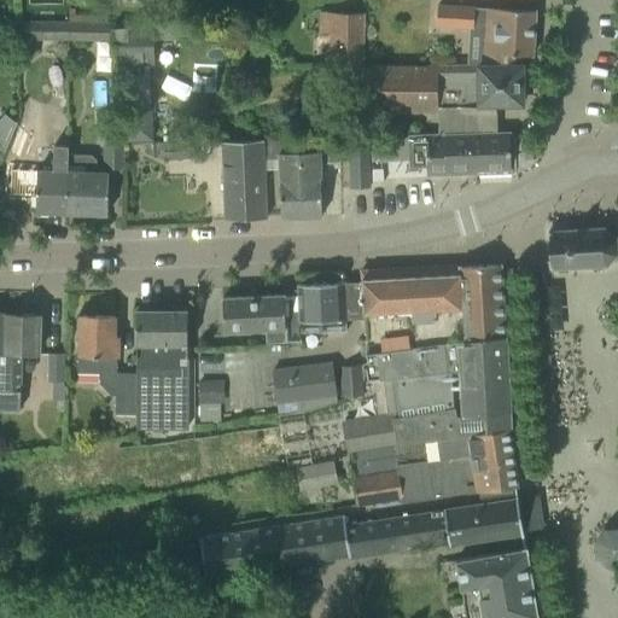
[(481,7),(477,65),(520,65),(520,54),(522,54),(532,56),(535,11),(511,10),(481,7)]
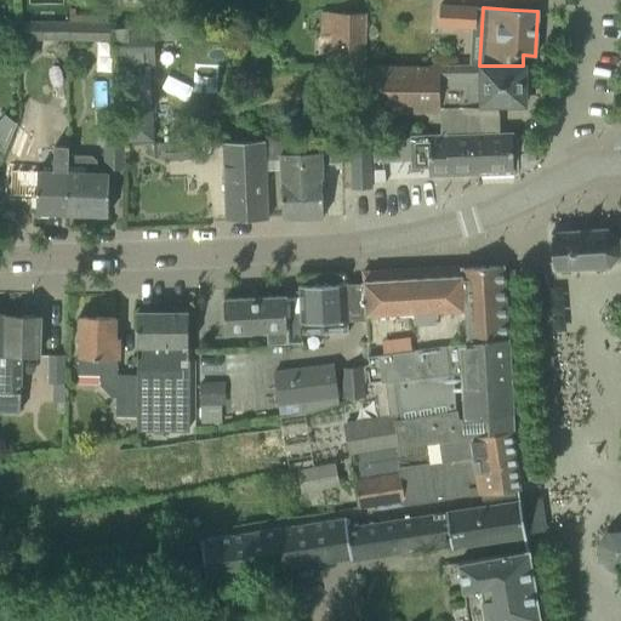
[(331,66),(364,66),(364,15),(332,15),(320,15),(320,33),(332,33),(331,66)]
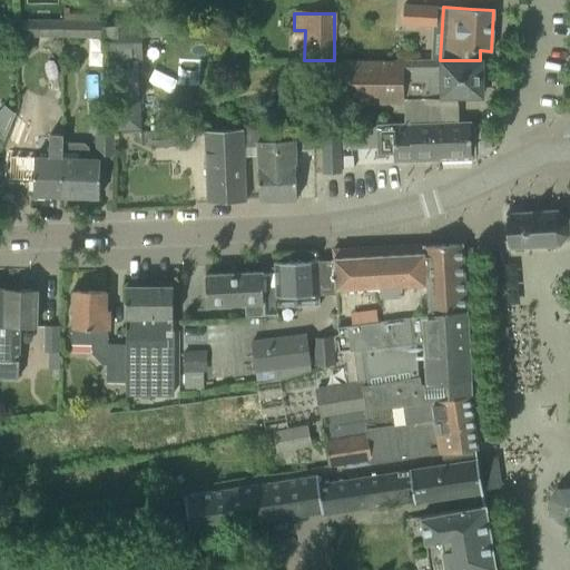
[(27,36),(64,37),(64,19),(16,19),(16,21),(16,37),(27,36)]
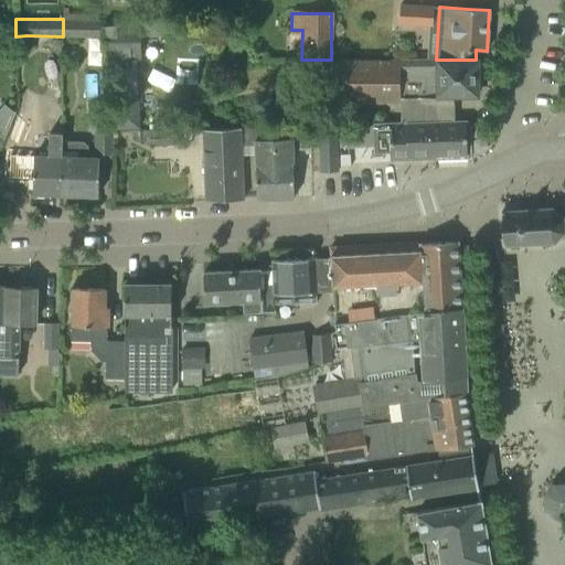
[(102,20),(63,19),(63,36),(102,38),(102,20)]
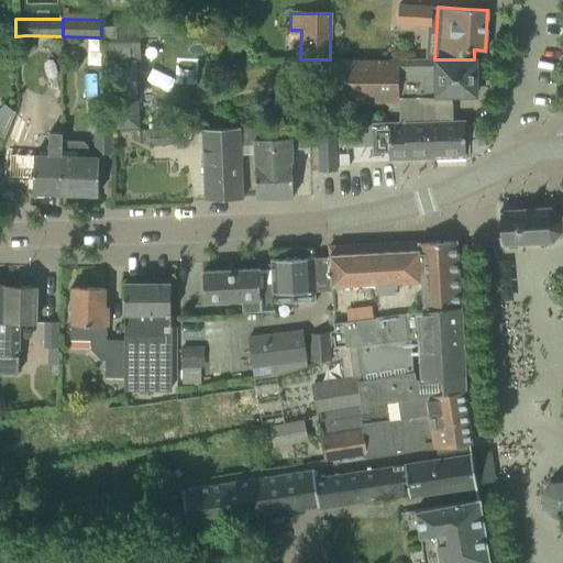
[(103,21),(105,58),(134,57),(133,22),(103,21)]
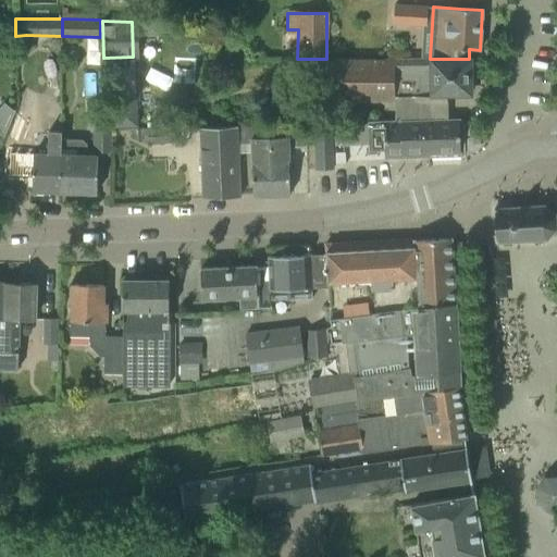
[(469,59),(430,59),(327,60),(325,101),(447,101),(447,95),(467,95),(467,79),(470,79),(470,59),(469,59)]
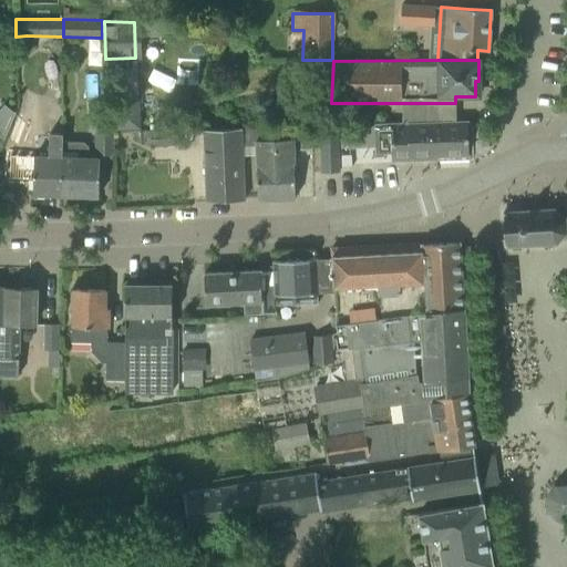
[(138,98),(113,99),(115,131),(140,130),(138,98)]
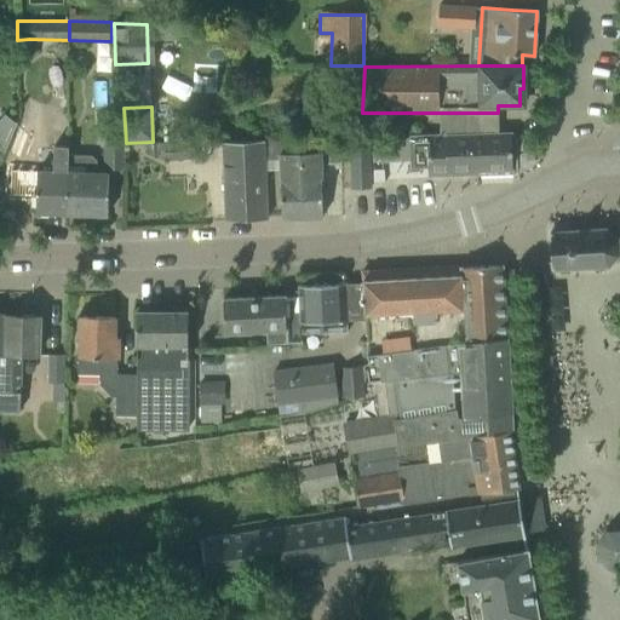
[(26,143),(44,144),(44,115),(26,115),(26,143)]
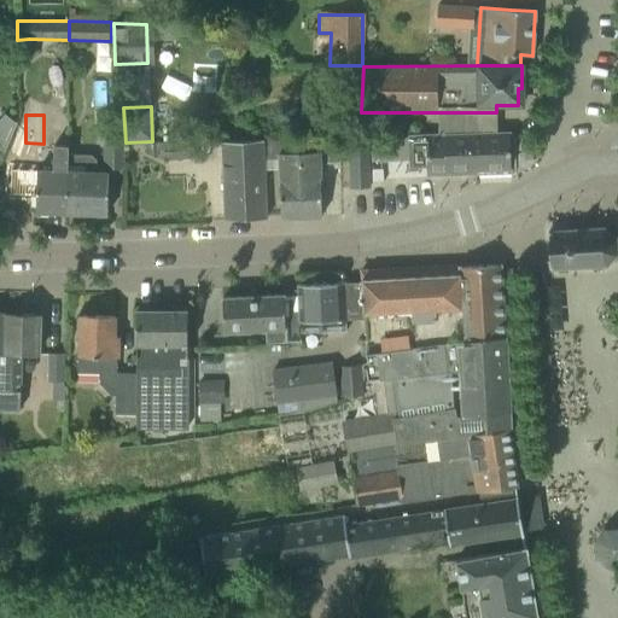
[(105,168),(122,168),(122,145),(123,128),(106,127),(105,168)]
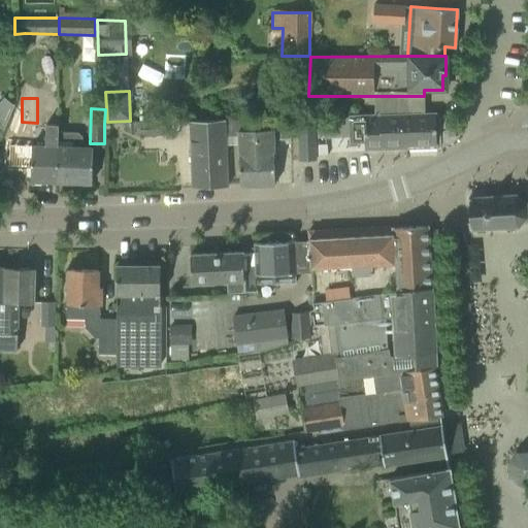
[(435,113),(399,114),(400,147),(406,147),(406,145),(436,144),(435,113)]
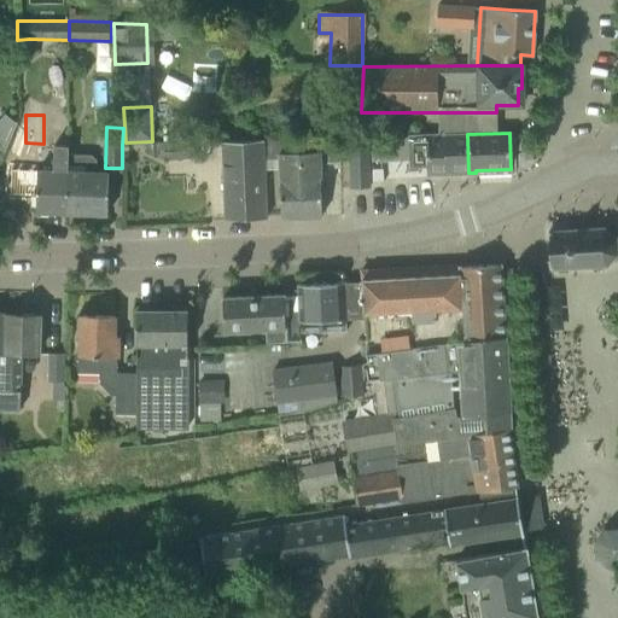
[(468,173),(467,134),(425,135),(425,136),(379,138),(380,159),(410,158),(410,167),(426,165),(426,174),(443,174),(468,173)]
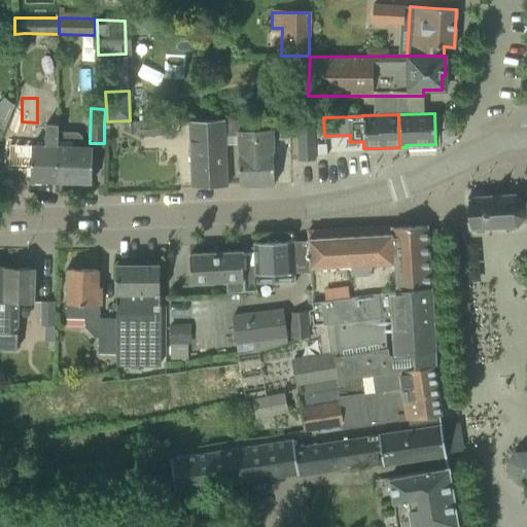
[(223,118),(223,119),(224,136),(238,136),(239,165),(240,185),(256,184),(274,184),(273,164),(272,140),(291,139),(290,116),(251,117),(223,118)]
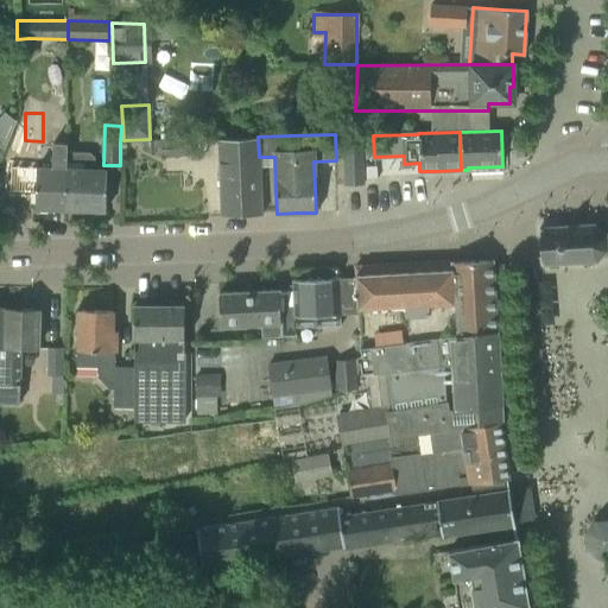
[(261,215),(259,157),(258,138),(219,139),(221,216),(261,215)]
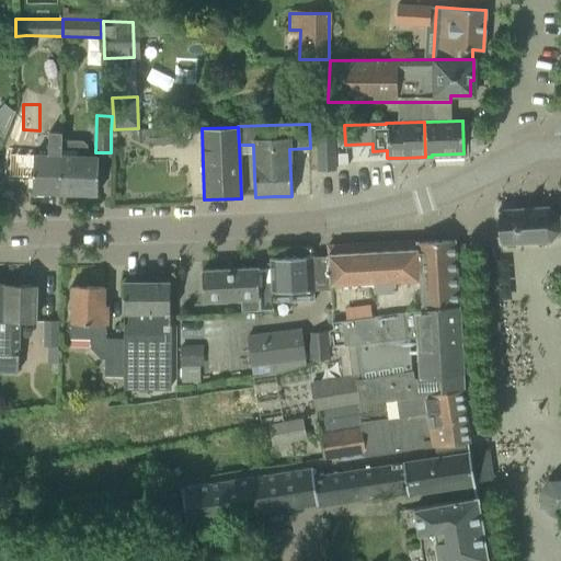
[(149,133),(149,134),(150,144),(172,142),(171,130),(149,133)]
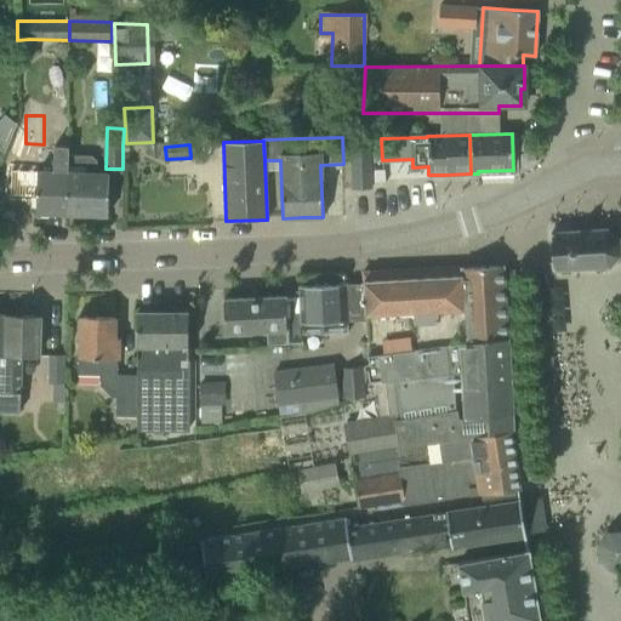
[(351,146),(352,188),(371,188),(370,144),(351,146)]
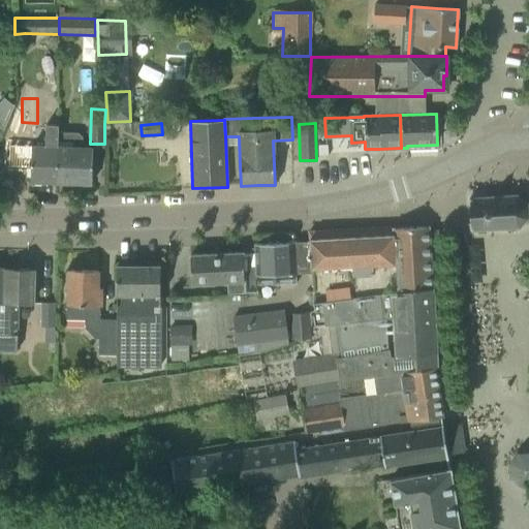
[(30,181),(56,182),(57,146),(58,131),(58,124),(45,124),(45,146),(32,145),(31,160),(30,181)]
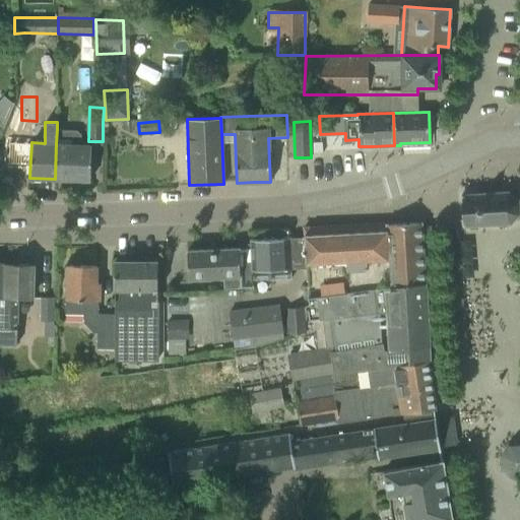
[(56,143),(55,179),(60,179),(90,180),(90,159),(91,145),(80,144),(81,134),(77,130),(57,129),(56,143)]
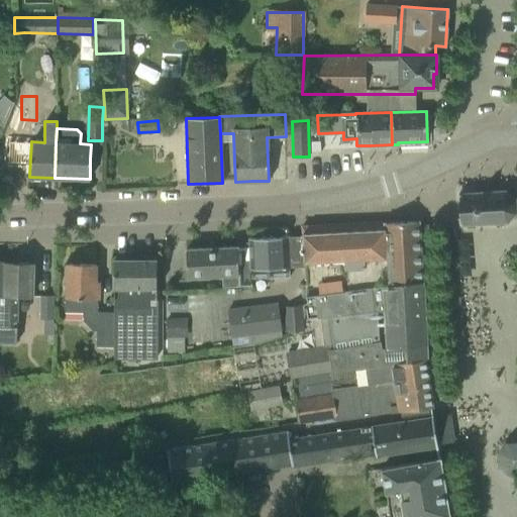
[(516,212),(515,199),(505,191),(458,194),(460,223),(507,220),(516,212)]
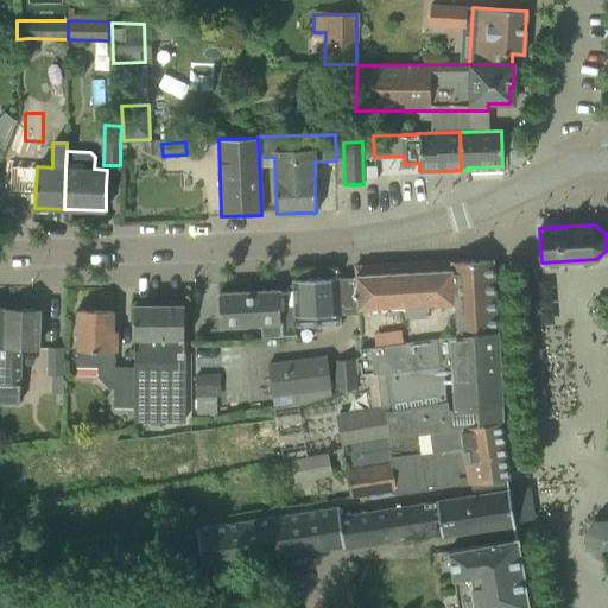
[(496,330),(492,260),(453,263),(453,260),(430,261),(355,266),(355,277),(344,278),(347,315),(356,314),(358,314),(358,346),(363,346),(496,330)]
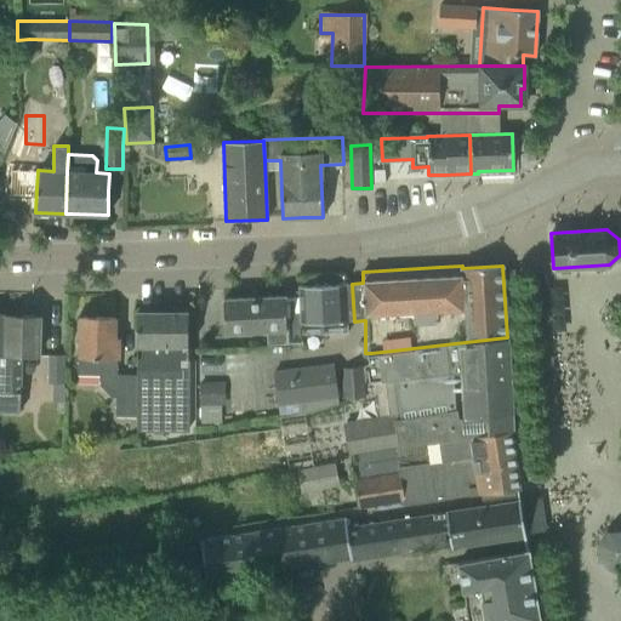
[(346,284),(298,285),(300,315),(285,315),(286,345),(302,343),(302,335),(348,332),(346,284)]
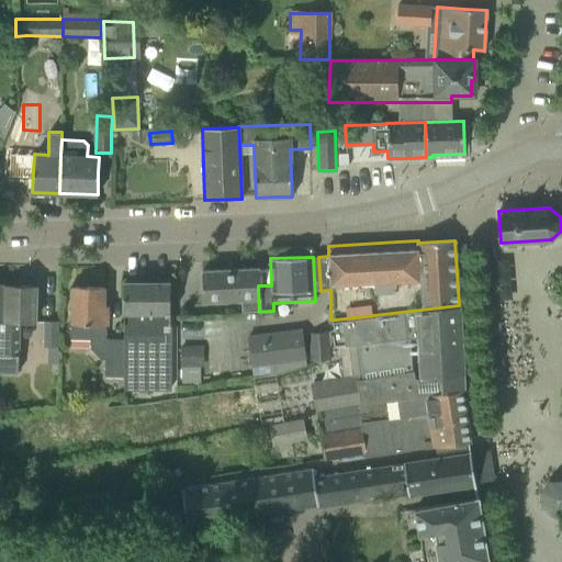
[(245,312),(259,312),(258,285),(258,268),(202,271),(204,300),(244,298),(245,312)]
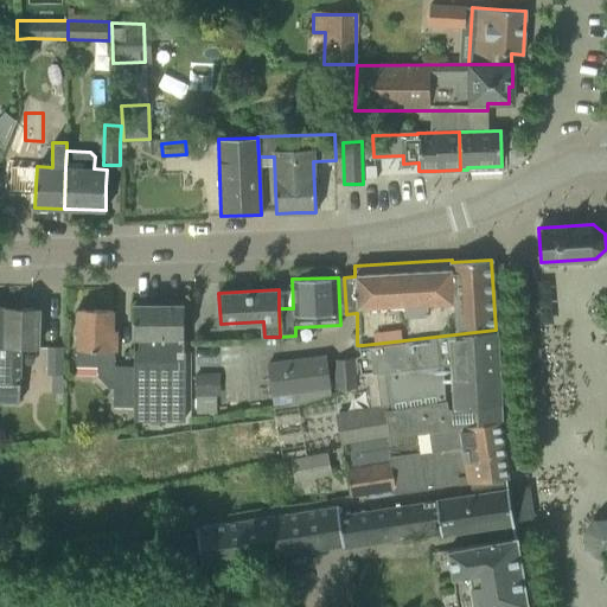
[(134,409),(131,409),(131,417),(180,419),(184,327),(184,304),(134,304),(134,327),(133,369),(134,369),(134,409)]
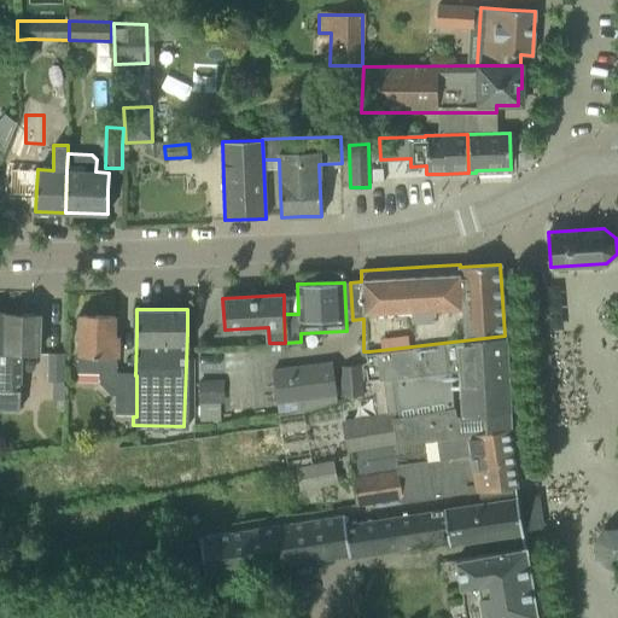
[(0,408),(21,409),(22,360),(38,361),(39,315),(0,313),(0,408)]
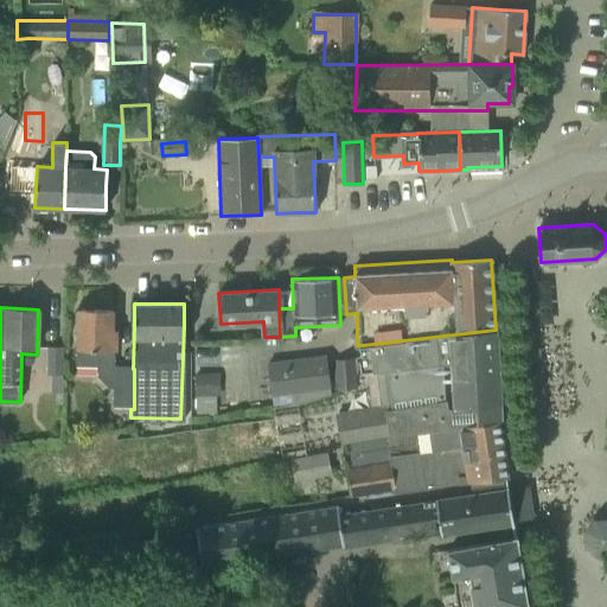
[(112,409),(131,409),(134,409),(134,369),(133,369),(114,368),(115,351),(115,332),(112,332),(113,311),(78,311),(78,337),(75,337),(75,366),(96,366),(96,378),(108,390),(112,390),(112,409)]
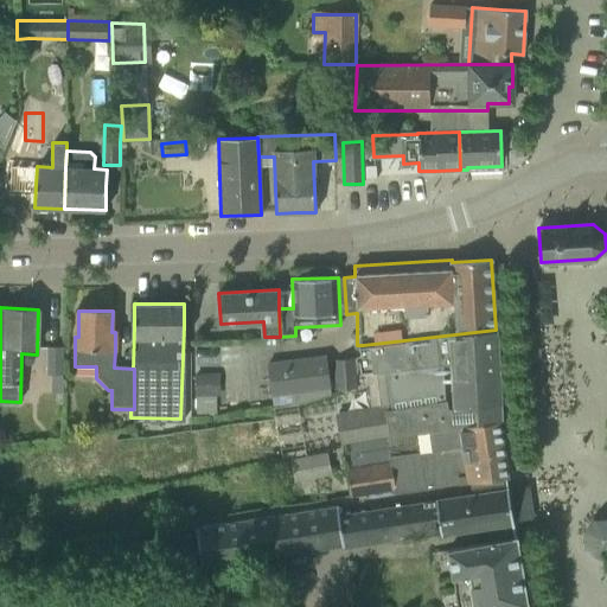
[(496,330),(363,345),(364,374),(369,372),(384,371),(387,406),(337,413),(342,446),(384,438),(417,433),(466,426),(466,422),(500,417),(496,330)]
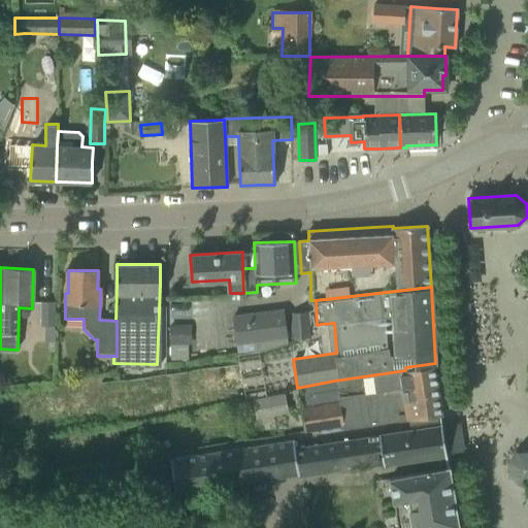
[(42,302),(42,303),(42,326),(54,326),(53,302),(42,302)]
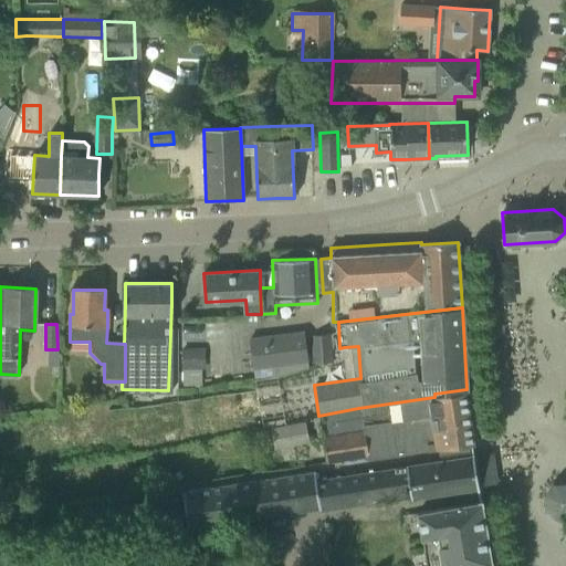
[(308,368),(304,332),(250,338),(253,369),(271,366),(272,378),(282,376),(308,368)]
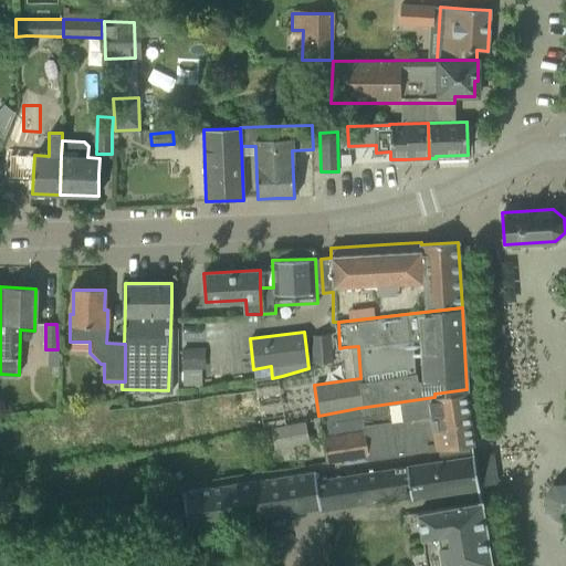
[(332,363),(329,335),(311,335),(313,364),(332,363)]
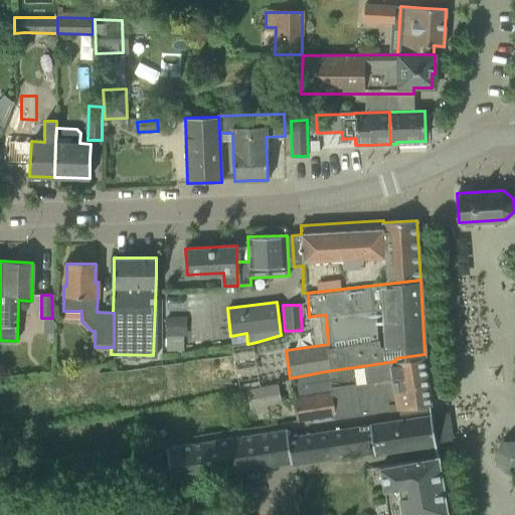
[(186,316),(166,316),(166,336),(187,336),(186,316)]
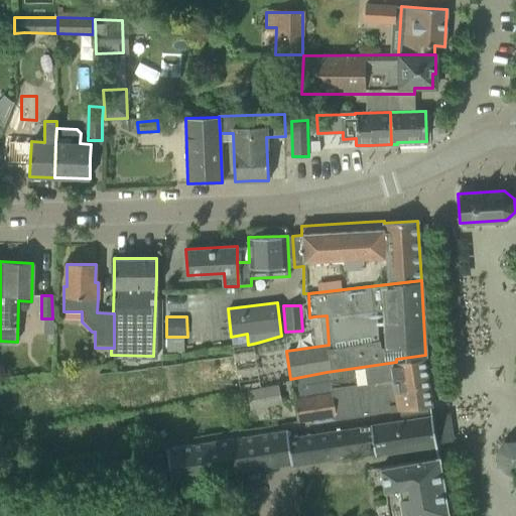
[(327,372),(290,379),(292,389),(293,389),(294,397),(296,408),(298,421),(335,415),(335,418),(366,414),(412,408),(431,405),(424,358),(425,358),(425,355),(396,359),(396,362),(355,368),(327,372)]
